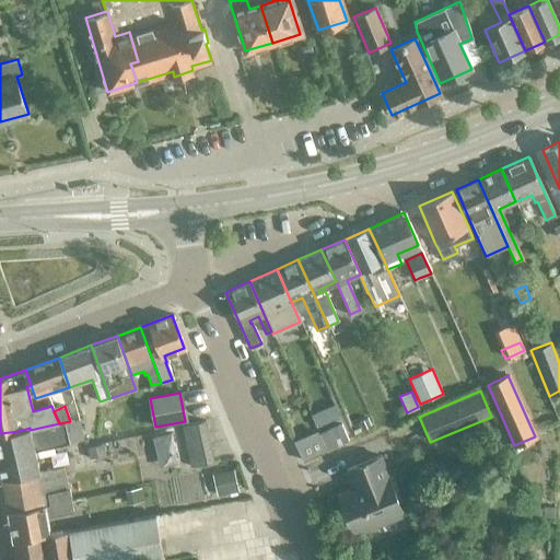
[(319,411),(311,416),(316,427),(325,422),(319,411)]
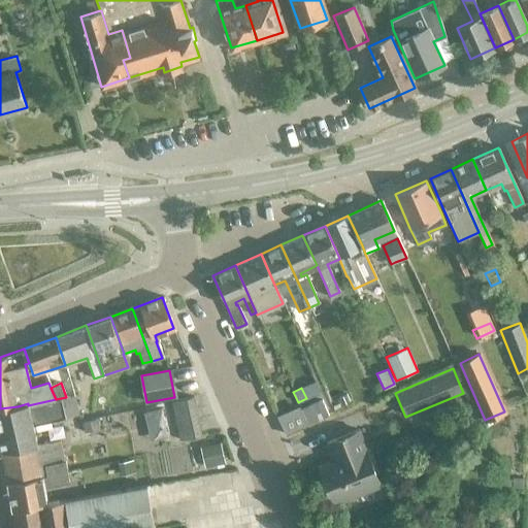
[(345,395),(337,398),(340,405),(349,402),(345,395)]
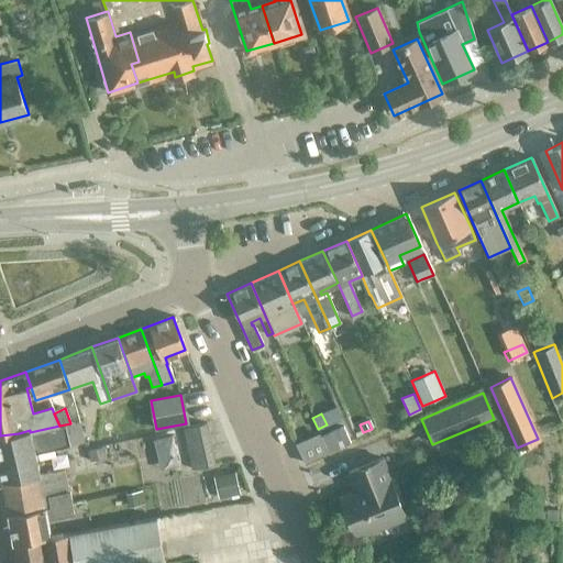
[(65,424),(68,445),(84,442),(79,422),(70,423),(65,424)]
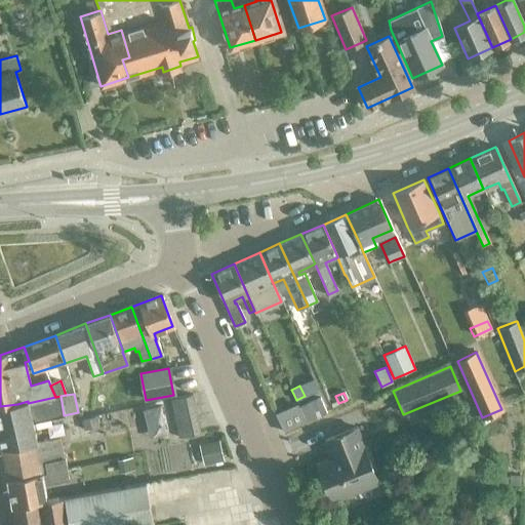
[(172,411),(194,407),(192,394),(170,398),(172,411)]
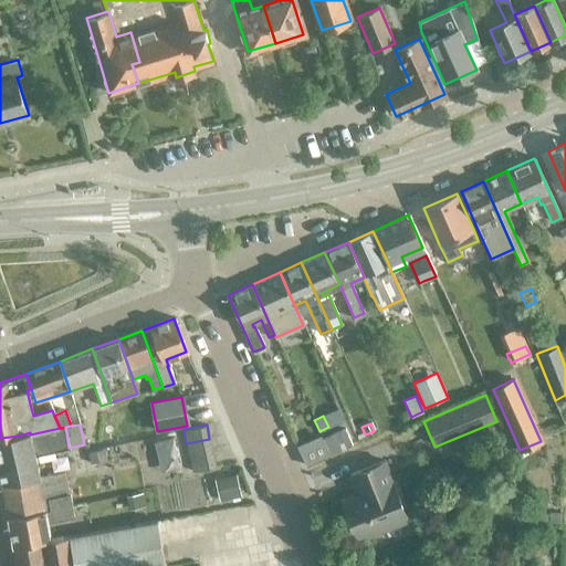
[(65,427),(60,428),(30,435),(30,432),(19,436),(0,438),(0,477),(1,484),(35,479),(39,478),(34,454),(69,448),(65,427)]
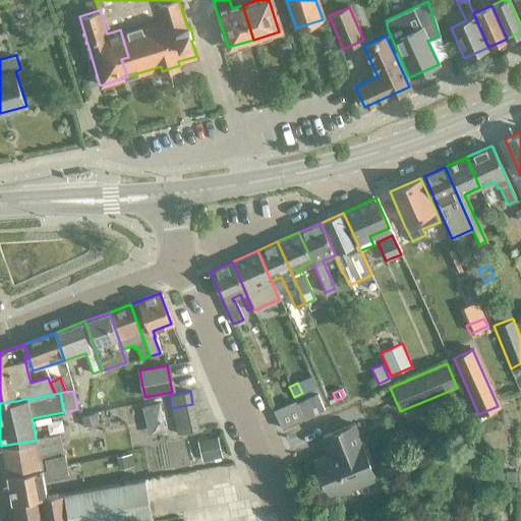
[(302,419),(323,410),(316,396),(296,404),(302,419)]
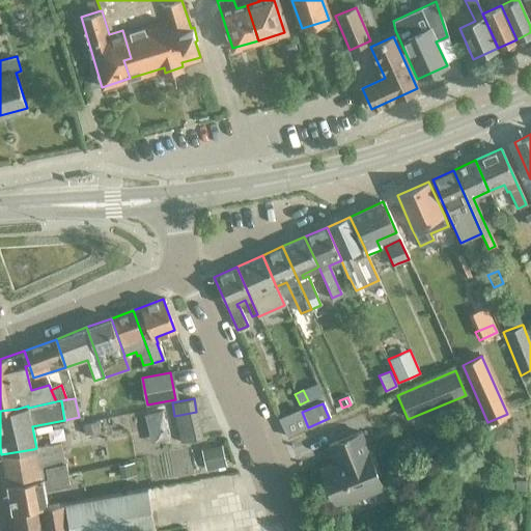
[(161,411),(144,415),(150,443),(167,439),(161,411)]
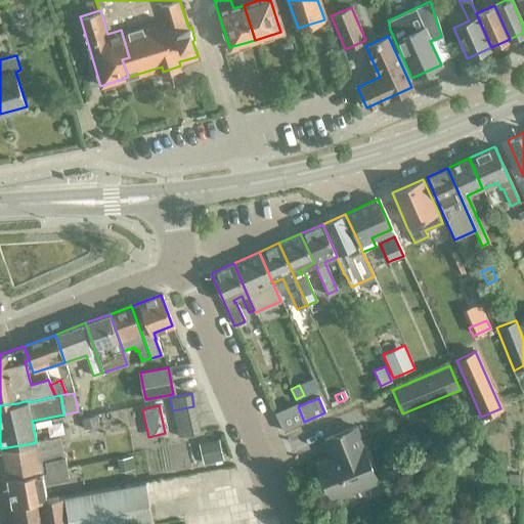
[(193,406),(172,410),(175,424),(197,419),(193,406)]
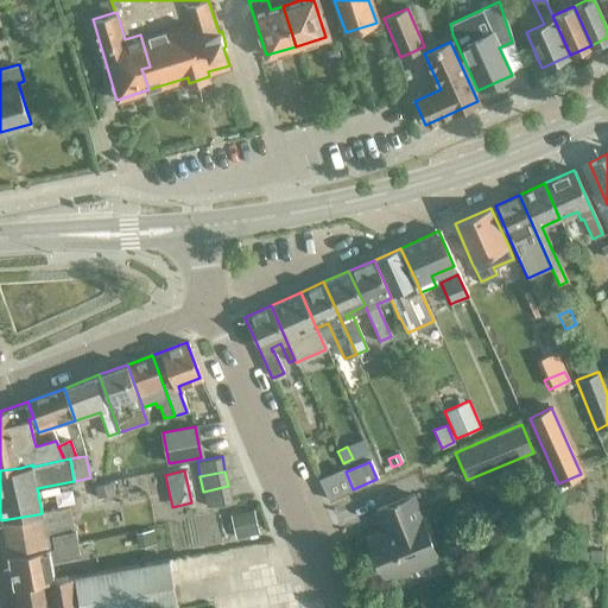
[(328,500),(353,489),(346,472),(321,482),(328,500)]
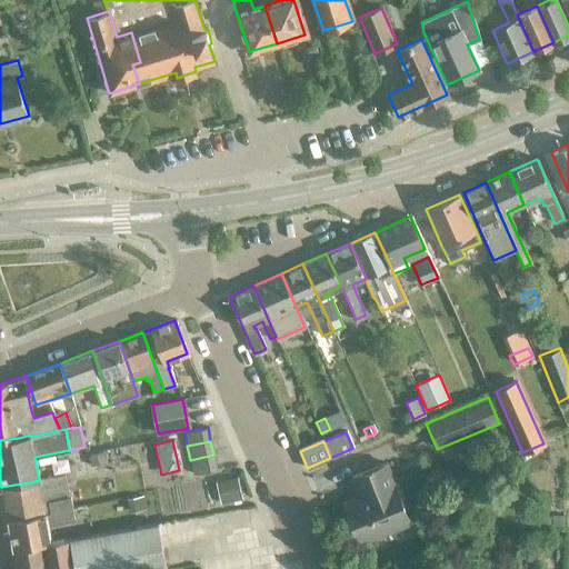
[(106,452),(89,456),(91,468),(108,465),(106,452)]
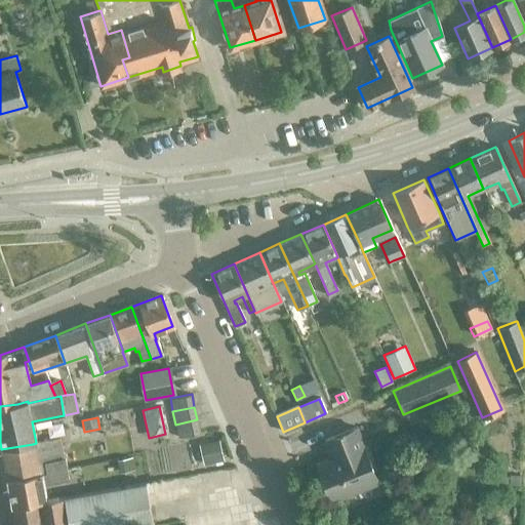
[(198,422),(197,419),(175,425),(177,437),(199,433),(197,422),(198,422)]
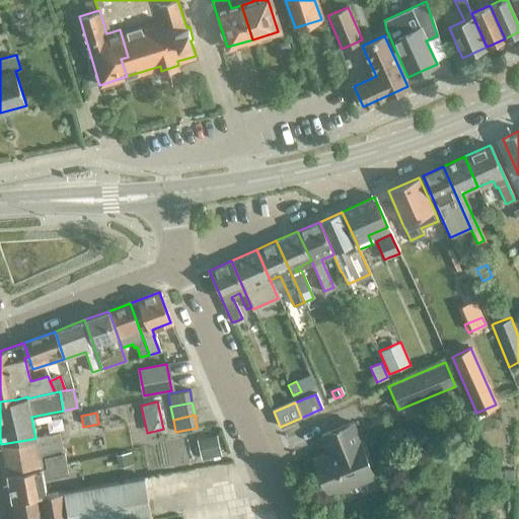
[(331,462),(317,468),(328,495),(368,478),(361,463),(367,460),(352,422),(320,435),(327,453),(331,462)]
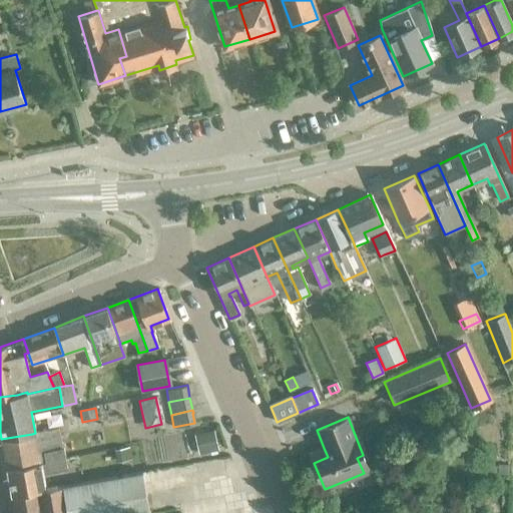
[(32,434),(1,439),(7,470),(44,462),(42,452),(62,448),(59,429),(45,431),(35,433),(32,434)]
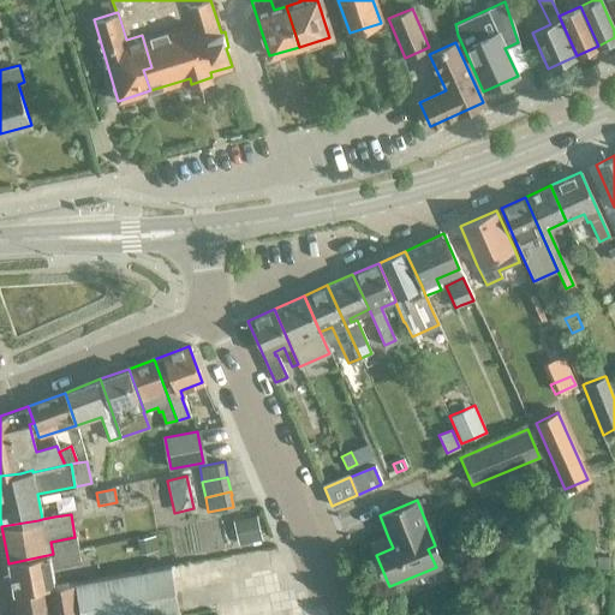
[(257,517),(234,521),(240,545),(263,539),(257,517)]
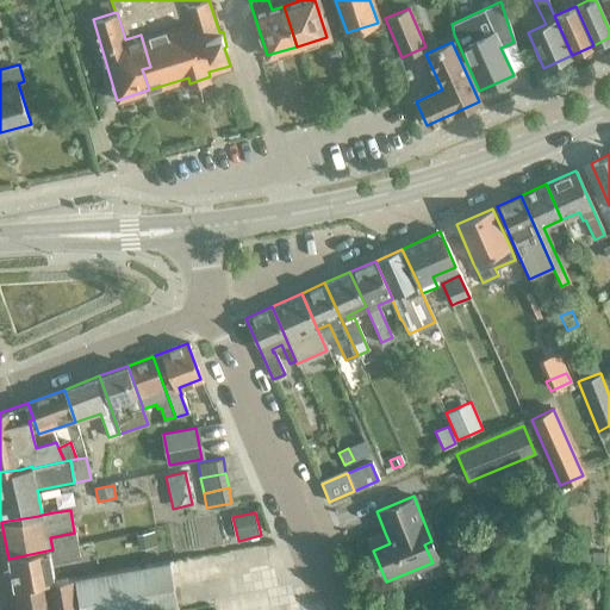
[(153,531),(135,535),(138,549),(156,546),(153,531)]
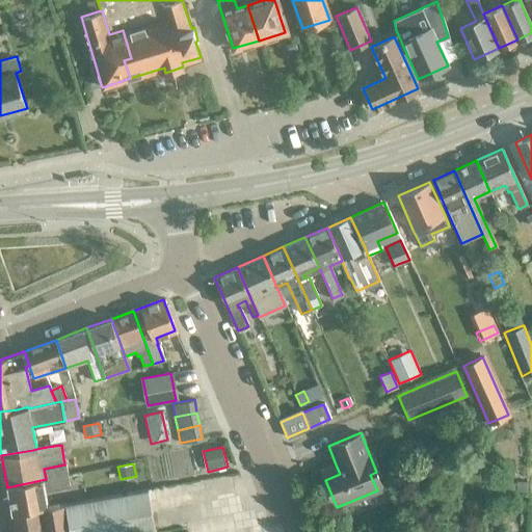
[(46,479),(7,487),(12,513),(46,507),(44,490),(69,485),(64,464),(44,469),(46,479)]
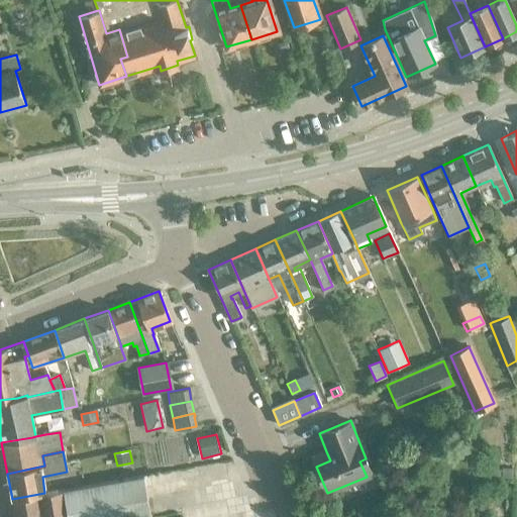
[(501,469),(500,478),(510,479),(511,469),(501,469)]
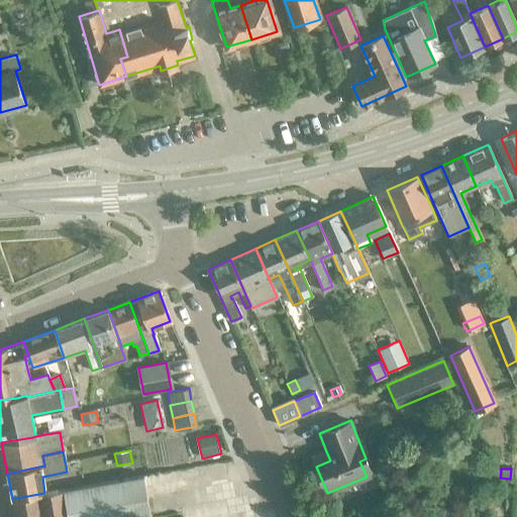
[(57,490),(44,493),(12,499),(14,516),(149,516),(144,485),(149,484),(148,475),(57,492),(57,490)]
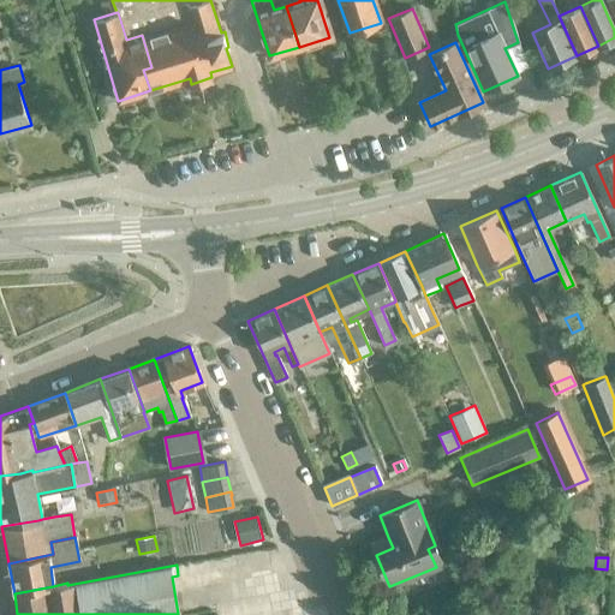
[(586,589),(563,596),(566,607),(590,598),(586,589)]
